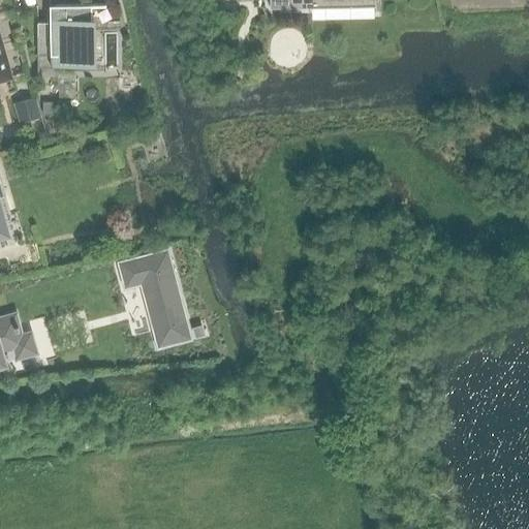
[(56,65),(91,64),(90,5),(104,5),(104,30),(105,30),(105,4),(56,5),(55,0),(49,0),(49,5),(49,11),(50,11),(50,5),(55,5),(55,22),(37,22),(37,6),(36,6),(37,73),(39,73),(38,56),(50,56),(50,66),(52,66),(52,56),(56,56),(56,65)]
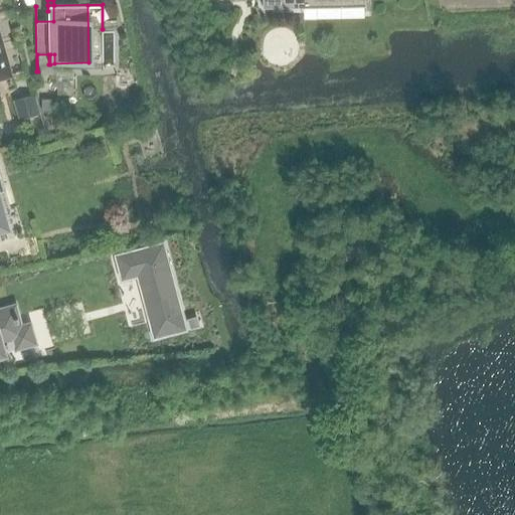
[(262,0),(262,8),(303,8),(303,4),(363,3),(363,7),(365,7),(364,0),(262,0)]
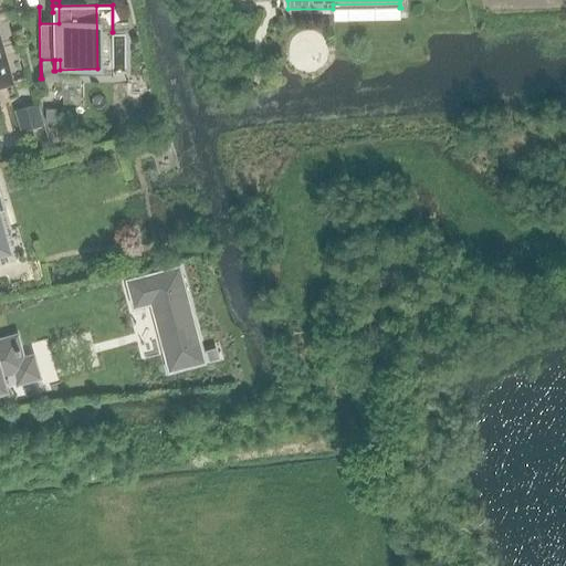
[(0,86),(11,84),(0,43),(0,86)]
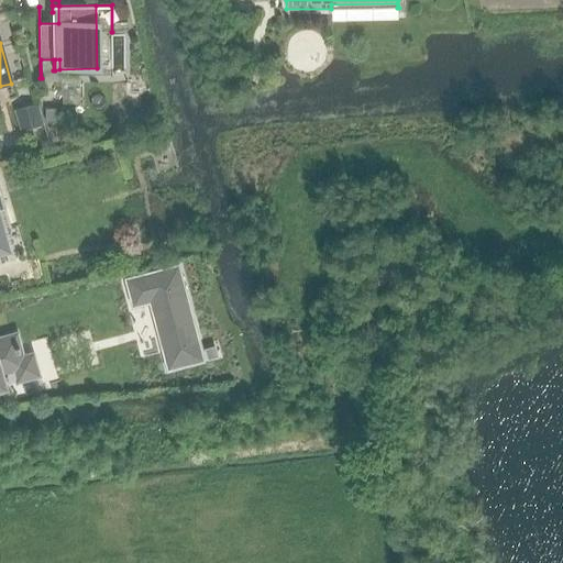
[(43,124),(39,105),(15,110),(20,130),(43,124)]
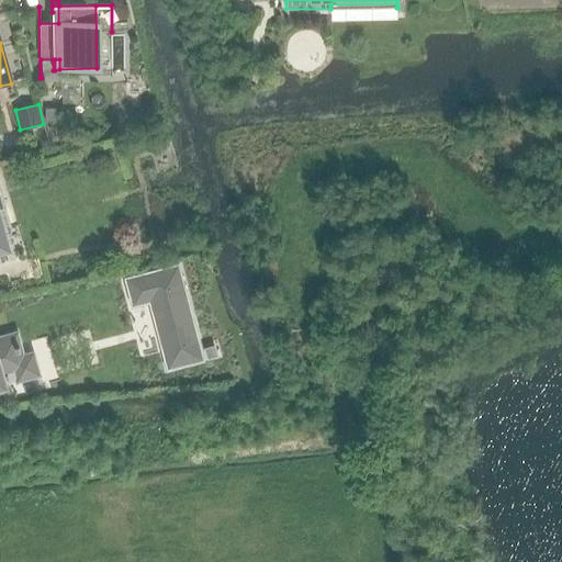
[(46,109),(45,122),(55,122),(55,109),(46,109)]
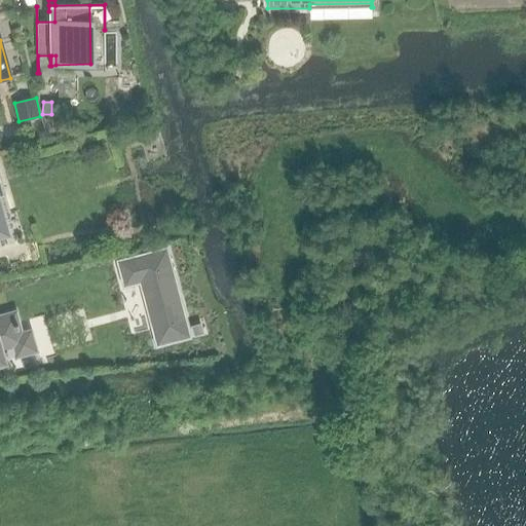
[(190,337),(166,248),(118,261),(124,285),(140,282),(156,345),(190,337)]
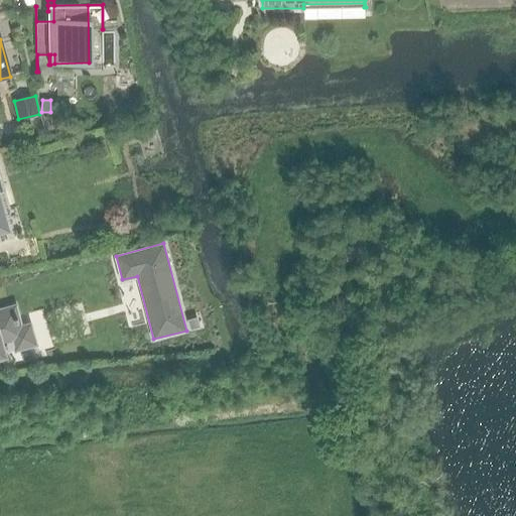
[(0,359),(1,359),(0,356),(0,355),(4,354),(1,344),(13,340),(16,349),(34,344),(29,326),(20,329),(14,307),(0,311),(0,359)]
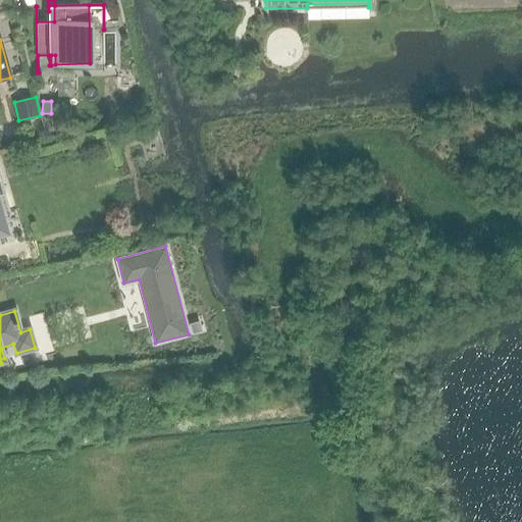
[(202,330),(199,321),(190,324),(192,333),(202,330)]
